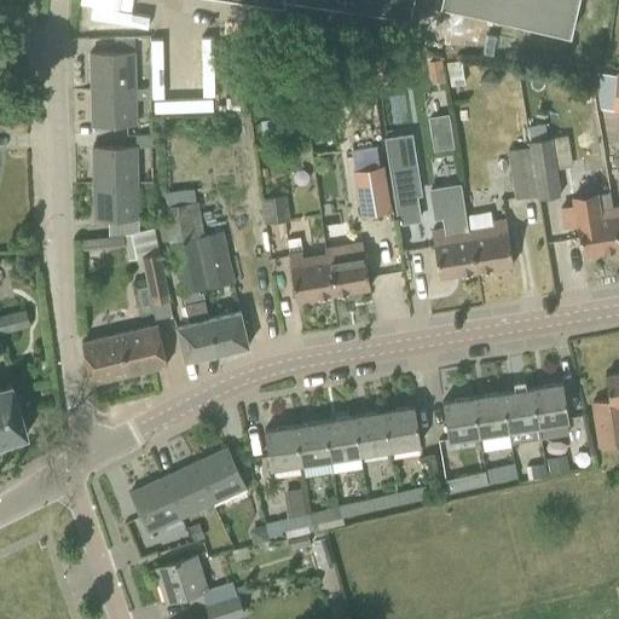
[(301,0),(410,16),(412,0),(233,0),(284,7),(284,0),(301,0)]
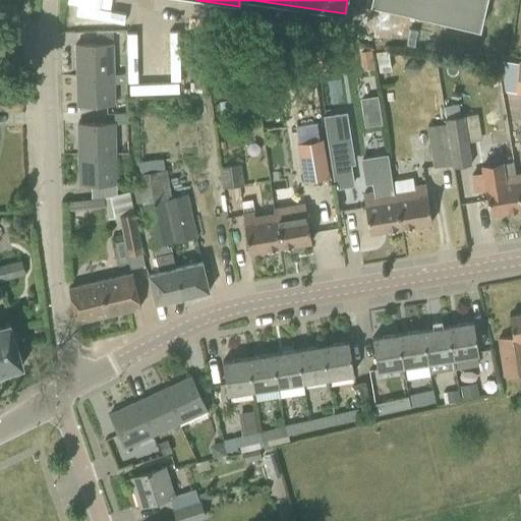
[(369,0),(369,3),(480,29),(486,0),(369,0)]
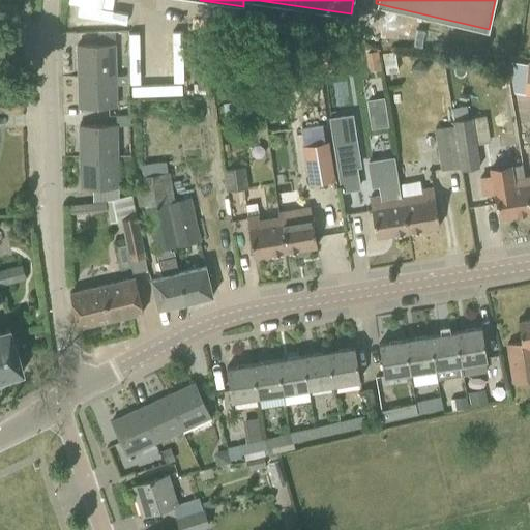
[(77,46),(78,76),(116,75),(115,45),(77,46)]
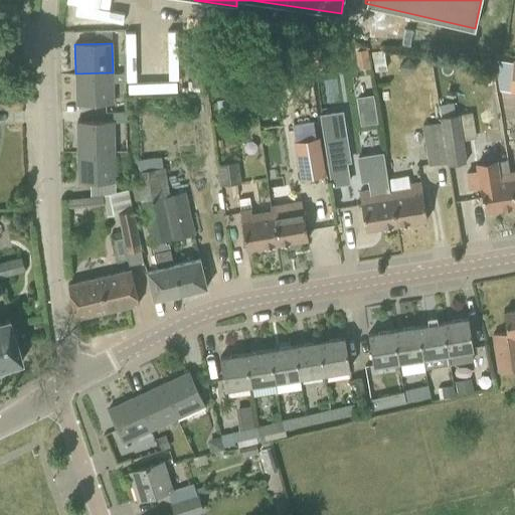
[(376,71),(377,77),(386,75),(382,50),(371,51),(374,71),(376,71)]
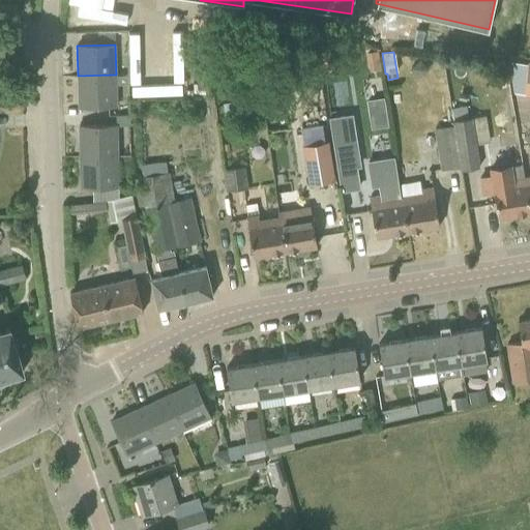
[(378,56),(367,58),(370,70),(380,69),(378,56)]
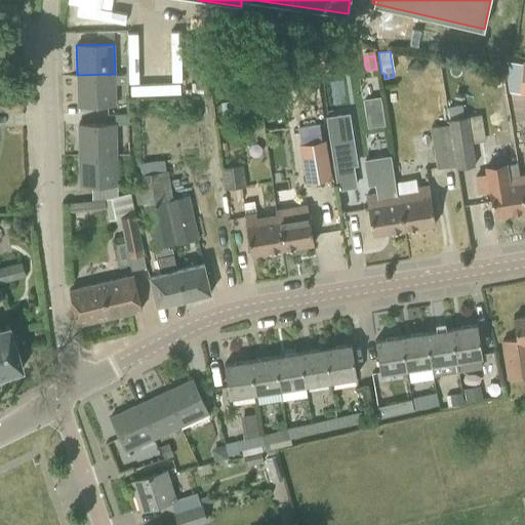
[(416,61),(407,69),(411,74),(417,74),(423,70),(416,61)]
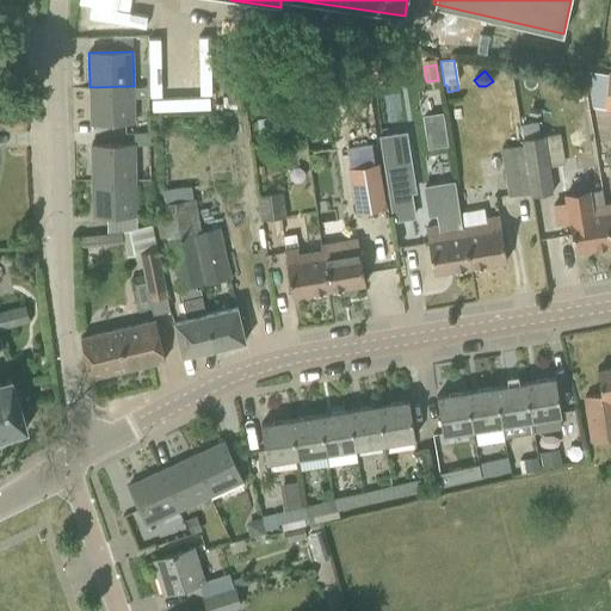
[(134,86),(90,87),(91,123),(134,122),(134,86)]
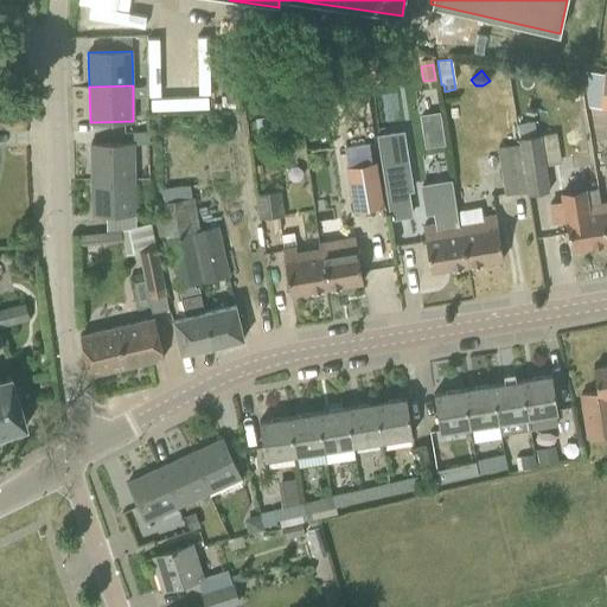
[(272,103),(262,104),(264,116),(273,115),(272,103)]
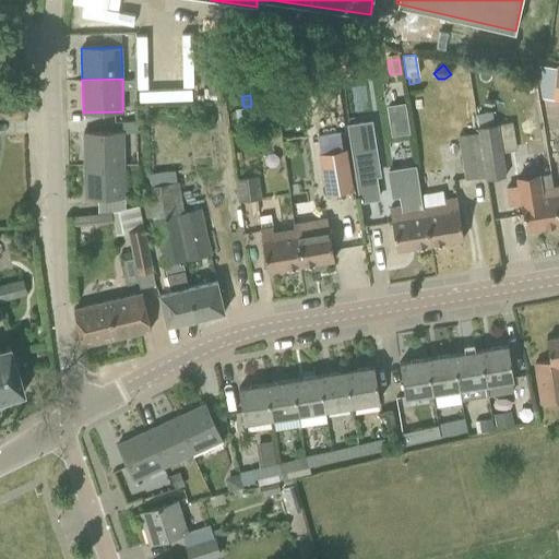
[(476,132),(484,176),(485,179),(506,176),(502,153),(515,151),(511,121),(487,126),(484,104),(473,105),(477,132),(476,132)]
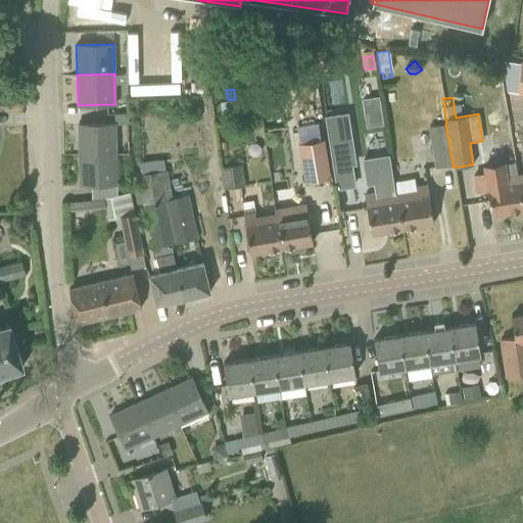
[(350,168),(354,167),(346,113),(323,117),(335,191),(354,188),(350,168)]
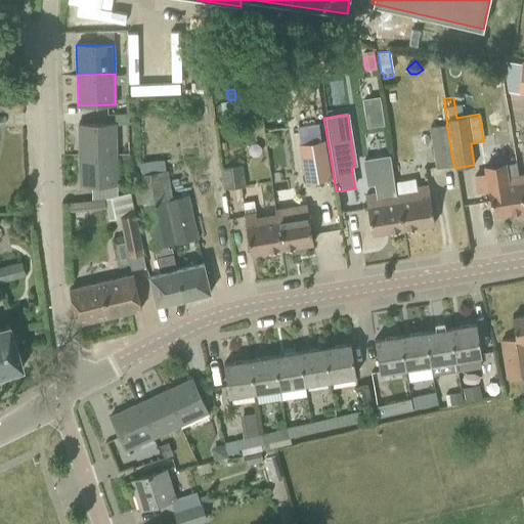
[(299,139),(322,137),(321,123),(298,125),(299,139)]
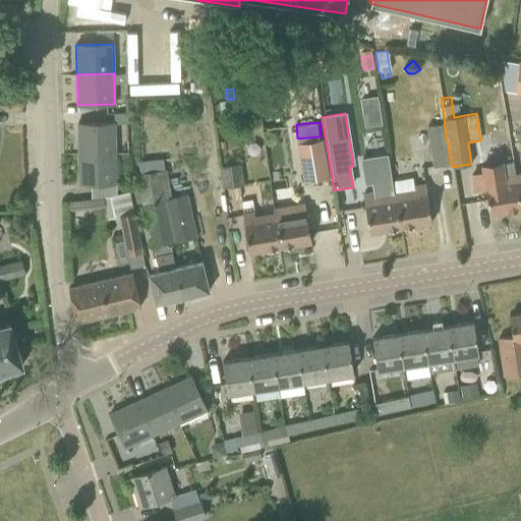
[(77,124),(78,154),(115,153),(114,123),(77,124)]
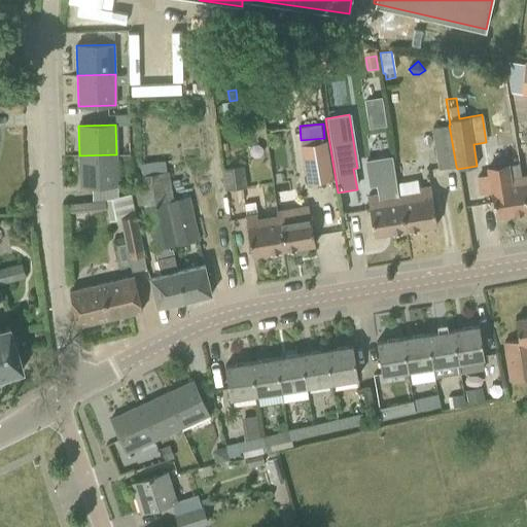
[(436,169),(456,166),(449,125),(431,128),(436,169)]
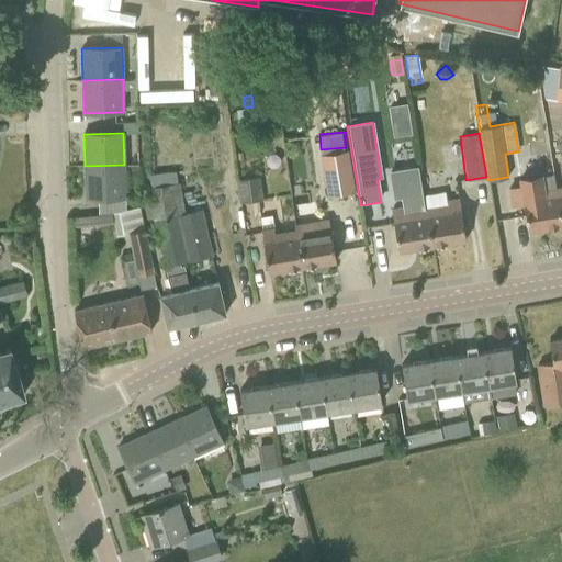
[(356,191),(349,150),(322,155),(328,195),(356,191)]
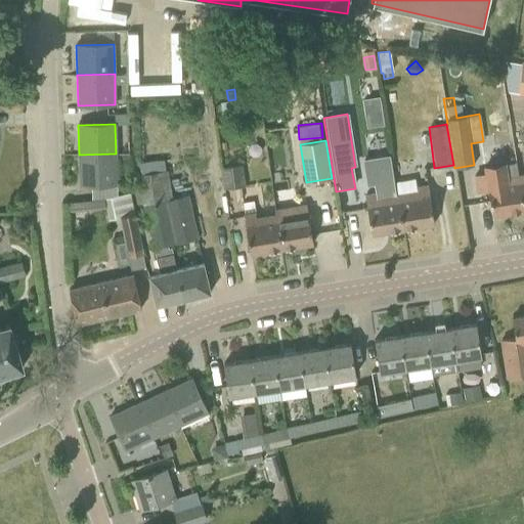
[(116,154),(79,155),(80,185),(117,184),(116,154)]
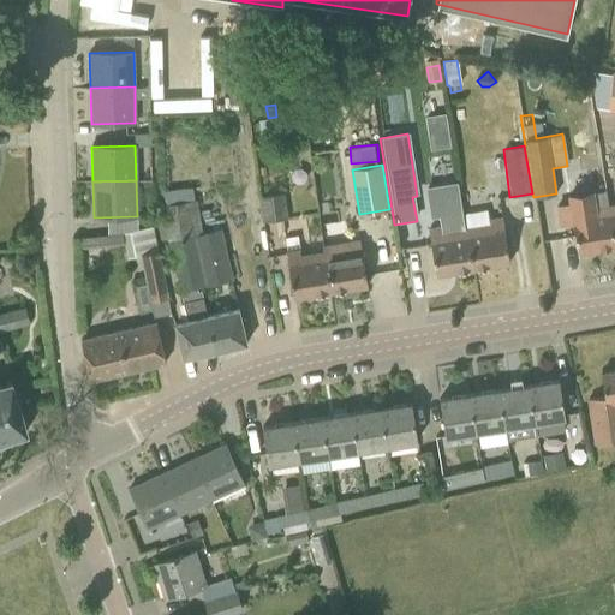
[(258,197),(261,221),(287,218),(284,193),(258,197)]
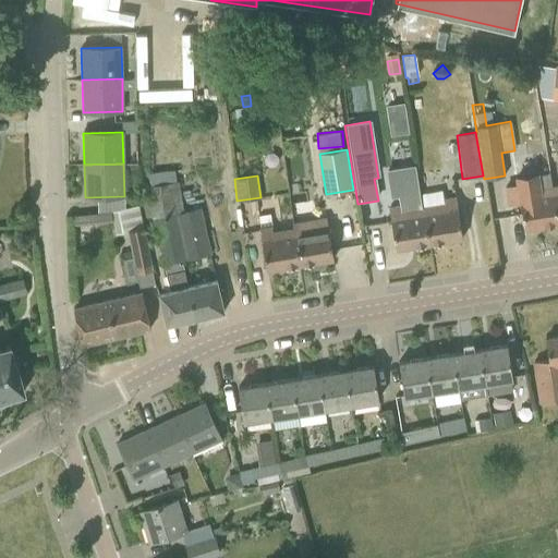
[(152,218),(164,265),(178,262),(209,254),(199,207),(182,211),(178,181),(146,186),(152,218)]
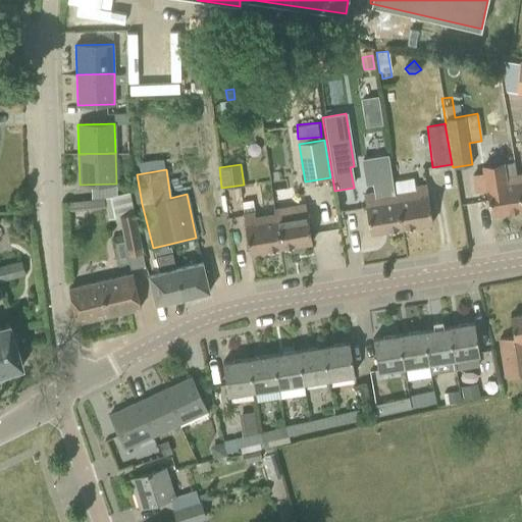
[(269,186),(273,212),(274,212),(280,248),(312,243),(305,202),(293,204),(294,209),(283,211),(279,185),(286,184),(285,170),(268,173),(270,185),(269,186)]
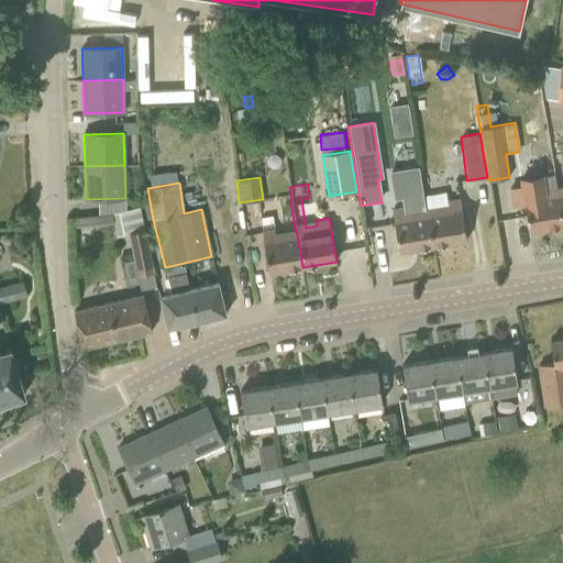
[(562,225),(555,187),(534,190),(534,185),(522,187),(529,231),(562,225)]
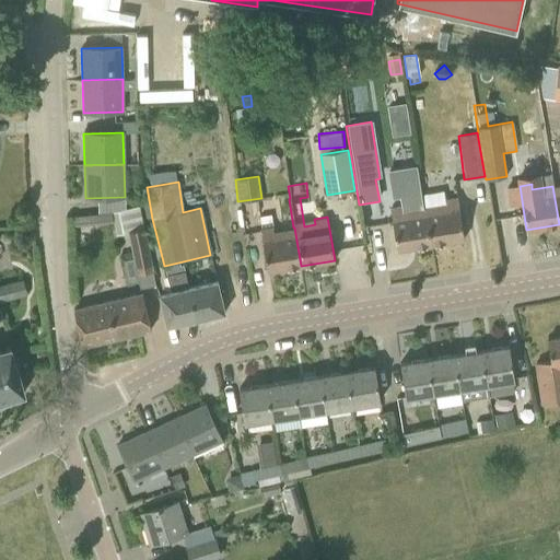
[(445,203),(424,207),(430,245),(464,240),(457,196),(444,198),(445,203)]
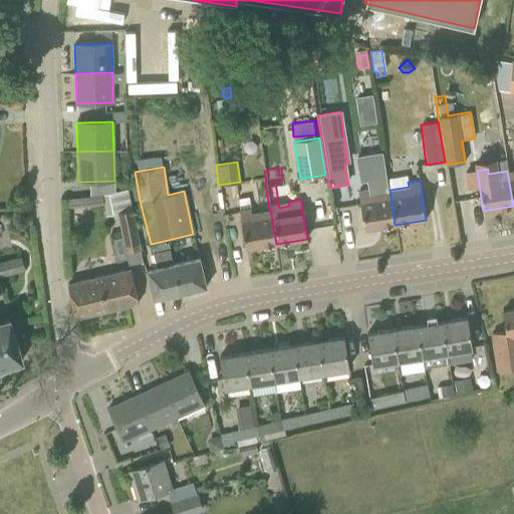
[(395,225),(390,190),(369,193),(368,188),(357,190),(364,230),(395,225)]
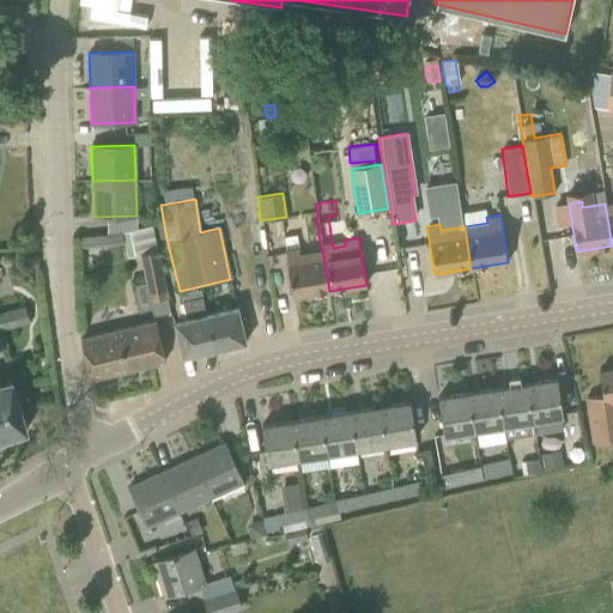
[(126,258),(139,255),(144,275),(145,283),(149,301),(167,297),(151,226),(121,232),(126,258)]
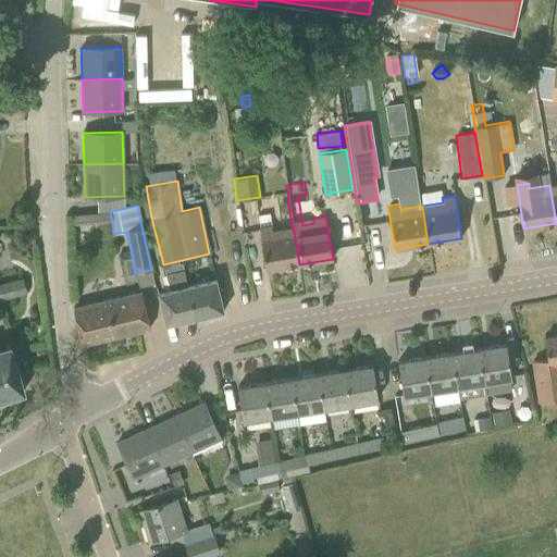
[(90,213),(70,215),(71,225),(90,223),(90,213)]
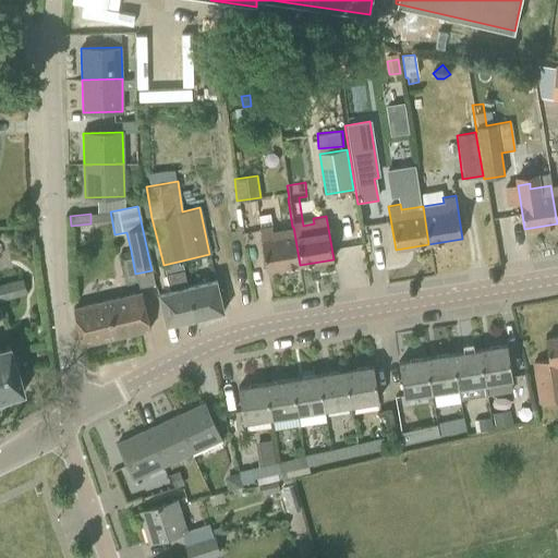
[(293,227),(292,227),(273,230),(271,225),(259,227),(266,270),(300,265),(293,227)]
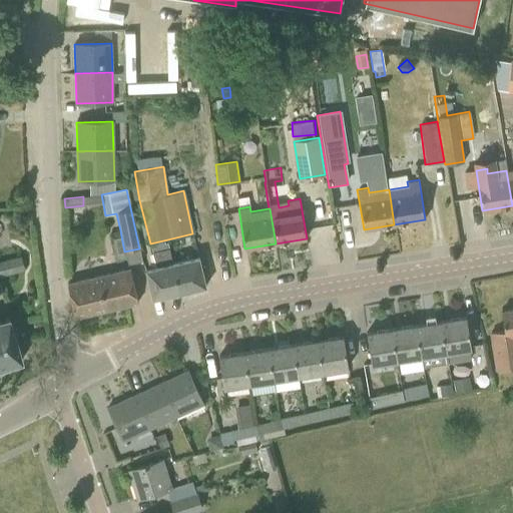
[(163,240),(150,243),(155,266),(145,268),(152,299),(178,293),(171,262),(167,242),(164,242),(163,240)]
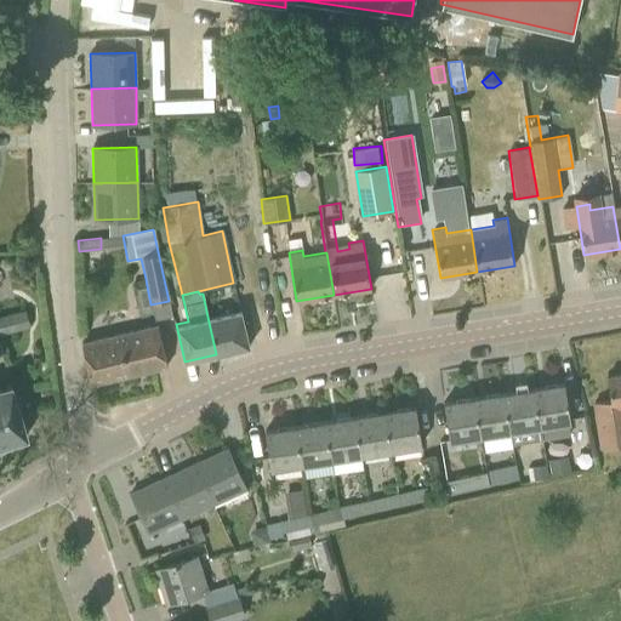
[(240,309),(208,317),(216,354),(249,346),(240,309)]
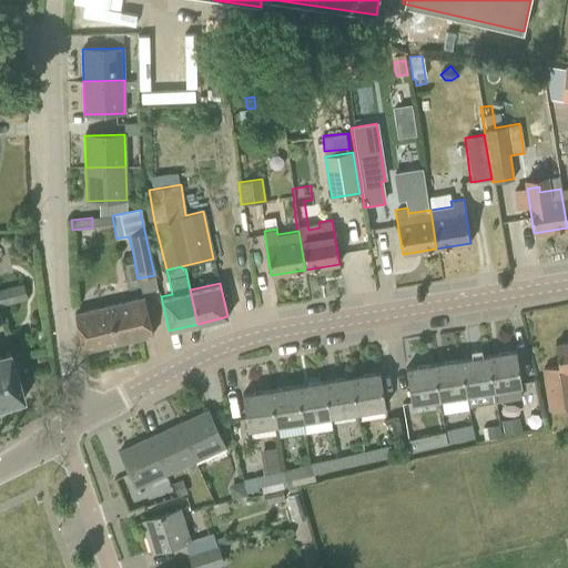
[(0,290),(0,306),(28,298),(23,284),(0,290)]
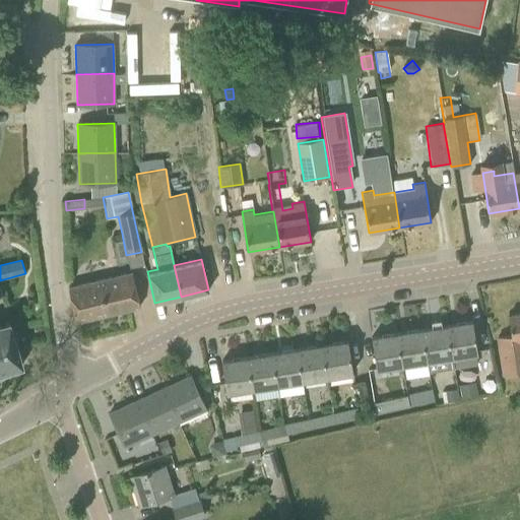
[(68,286),(76,321),(140,306),(132,272),(68,286)]
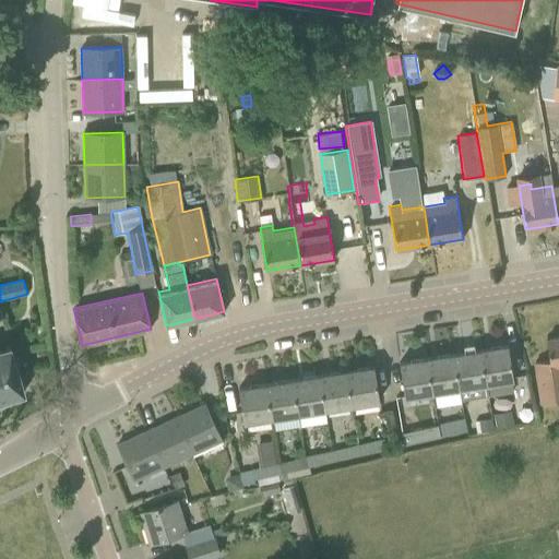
[(558,336),(546,339),(549,360),(535,363),(540,402),(558,400),(558,336)]
